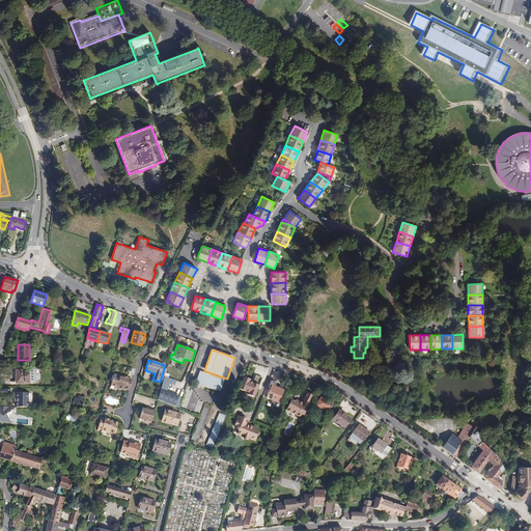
[(178,408),(183,398),(167,392),(169,385),(173,386),(175,382),(170,380),(171,379),(170,379),(174,364),(169,363),(167,369),(165,376),(164,381),(158,400),(178,408)]
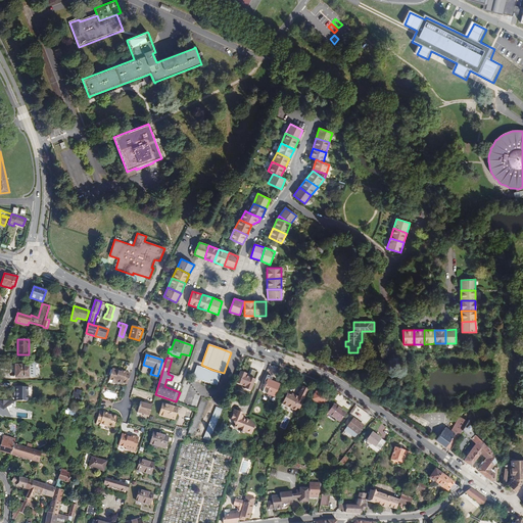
[(29,365),(29,376),(35,376),(35,361),(26,361),(26,365),(29,365)]
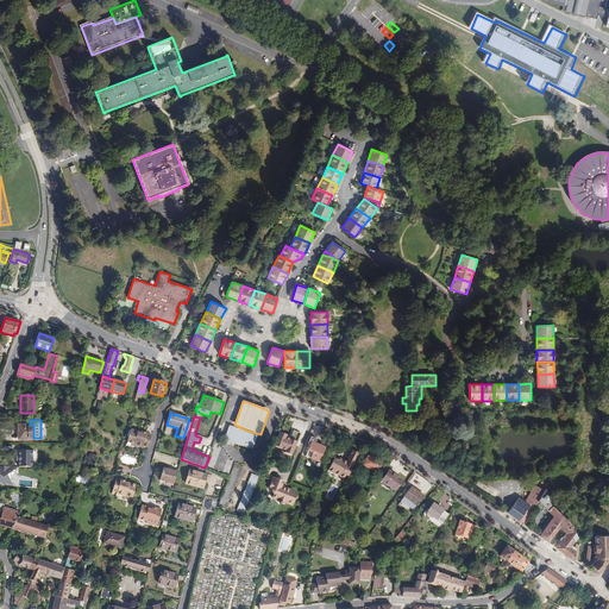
[(23,429),(23,440),(33,439),(33,438),(33,425),(30,425),(18,425),(18,429),(23,429)]
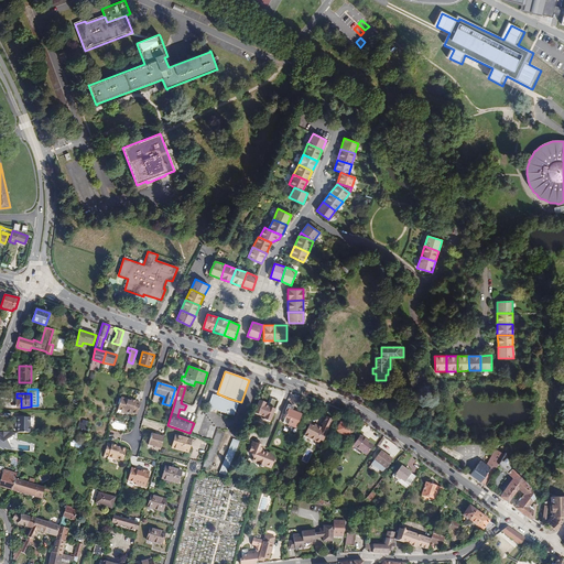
[(282,399),(270,393),(264,408),(277,413),(282,399)]
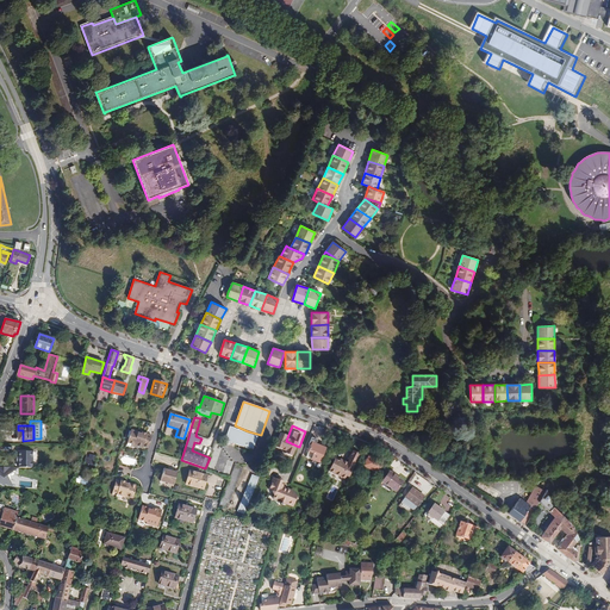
[(237,448),(241,449),(244,450),(244,448),(253,450),(257,436),(248,433),(230,427),(225,441),(238,446),(237,448)]
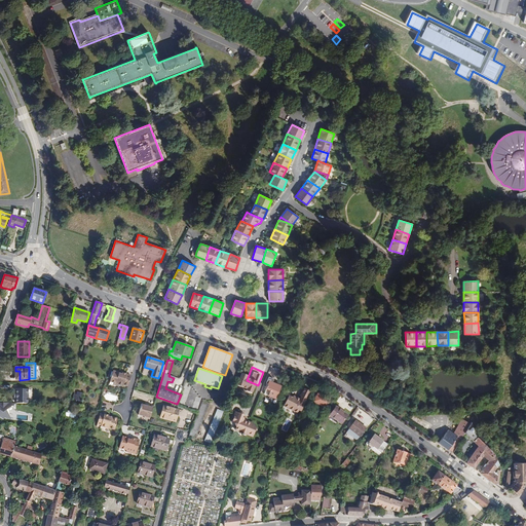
[(118,372),(113,371),(110,382),(114,383),(115,384),(118,385),(119,385),(123,386),(124,385),(128,386),(132,376),(127,375),(127,374),(122,373),(122,374),(119,373),(118,372)]
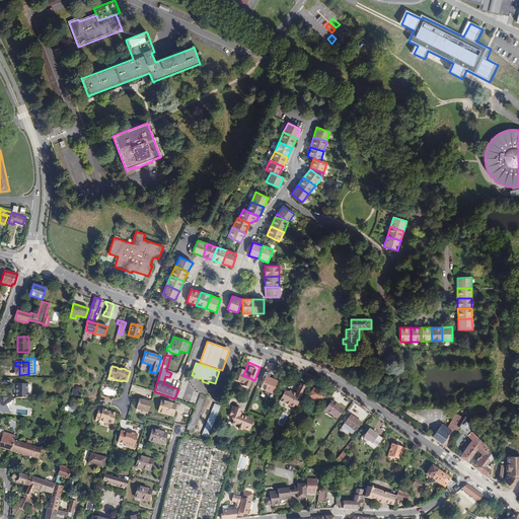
[(271,374),(265,372),(263,378),(265,379),(261,389),(273,394),(278,381),(269,378),(271,374)]
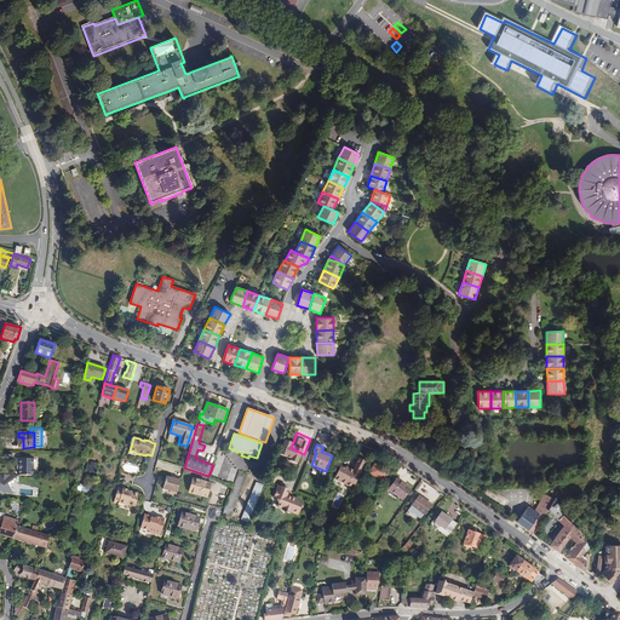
[(355,484),(367,461),(360,458),(354,470),(351,469),(350,471),(340,466),(334,478),(351,487),(352,483),(355,484)]
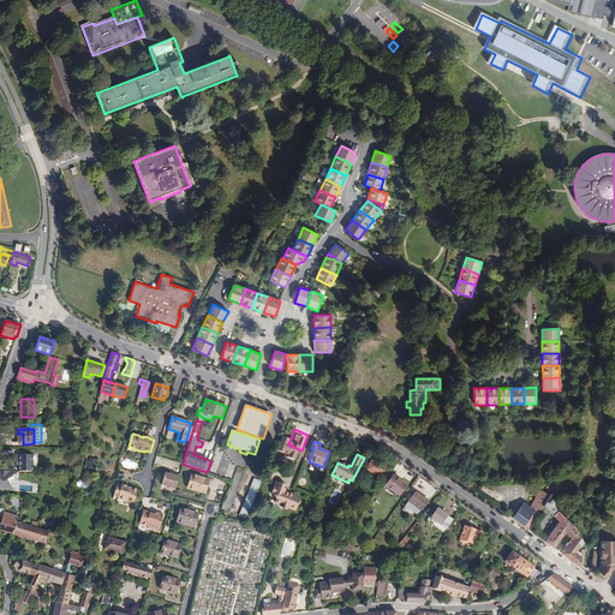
[(19,471),(34,472),(34,461),(36,461),(36,457),(34,457),(34,455),(19,455),(19,461),(18,461),(18,466),(19,466),(19,471)]
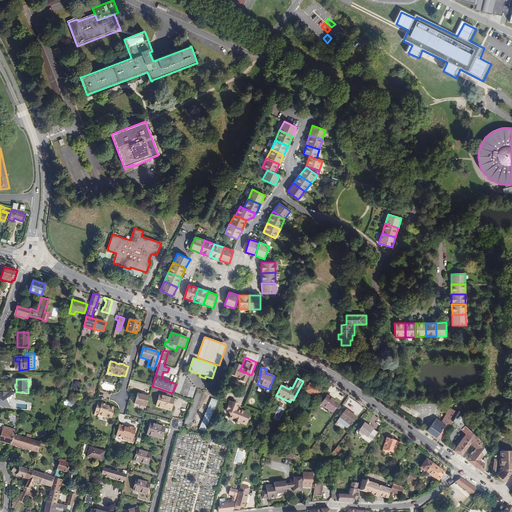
[(310,382),(305,391),(316,397),(321,389),(310,382)]
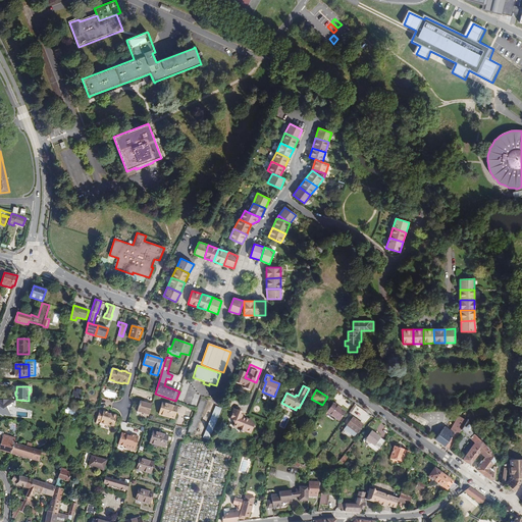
[(195,434),(208,400),(202,398),(188,431),(195,434)]
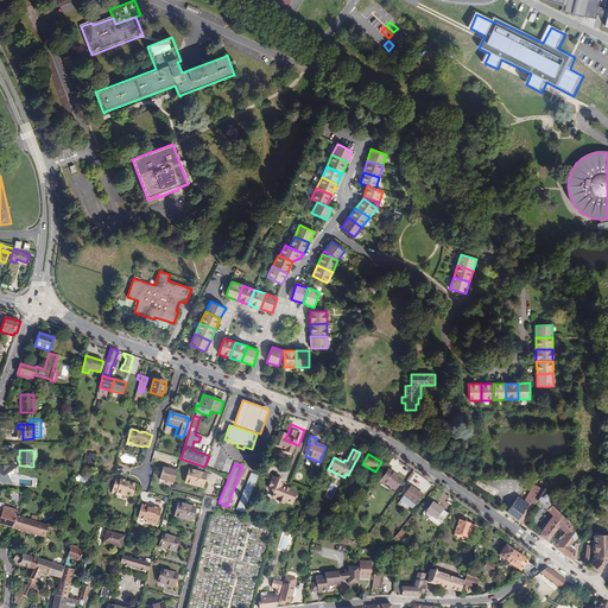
[(18,467),(0,466),(0,482),(4,486),(5,483),(13,486),(7,474),(18,467)]
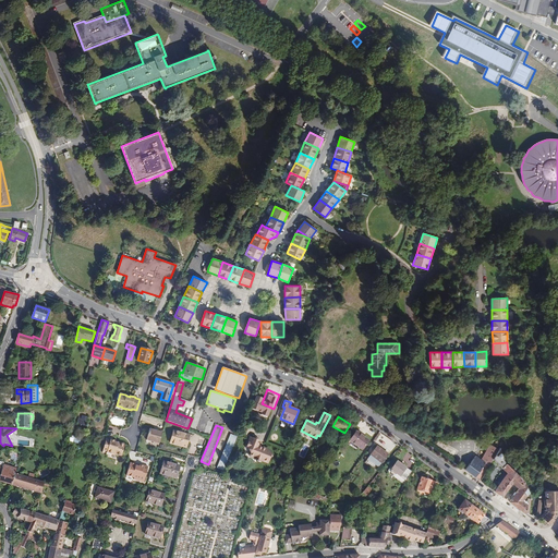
[(154,444),(159,446),(162,432),(159,431),(159,432),(150,429),(147,440),(154,443),(154,444)]
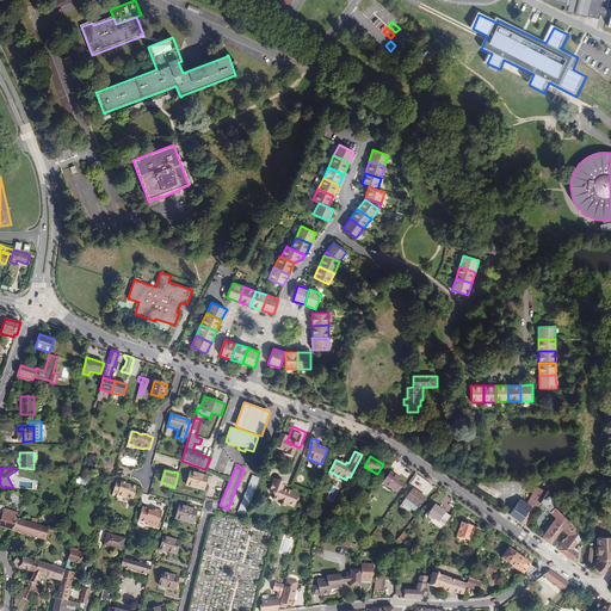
[(208,476),(190,471),(186,485),(204,489),(208,476)]
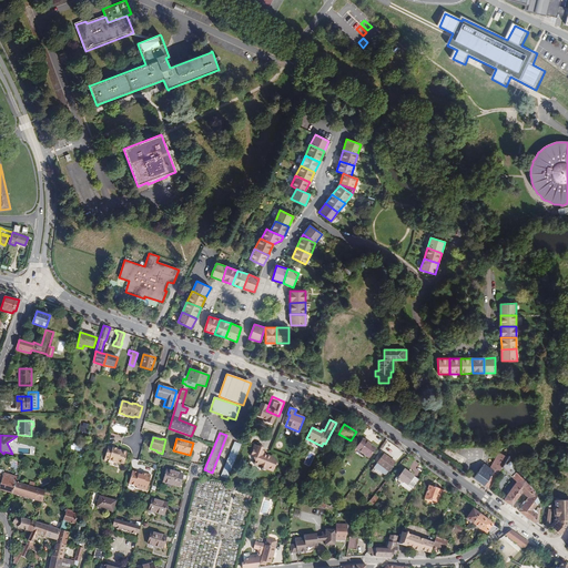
[(376,448),(363,438),(354,452),(358,455),(359,455),(363,457),(364,455),(368,458),(376,448)]
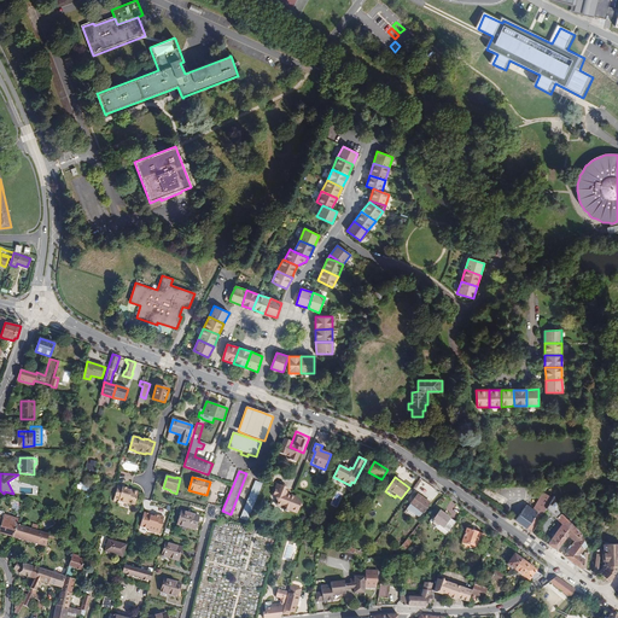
[(249,522),(263,484),(256,482),(240,518),(249,522)]
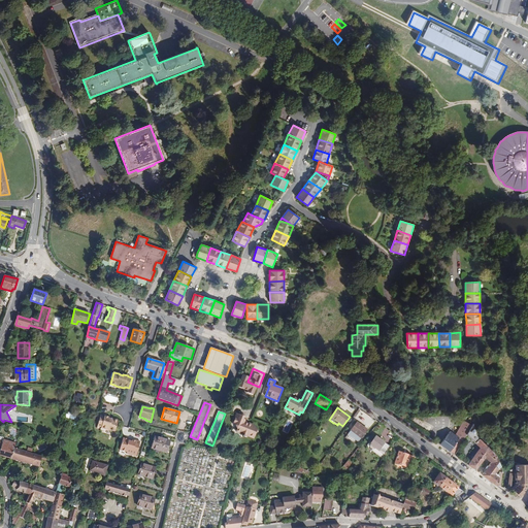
[(242,436),(246,424),(244,423),(244,422),(246,418),(236,414),(232,424),(234,425),(234,426),(236,430),(237,430),(236,432),(240,434),(241,435),(242,436)]
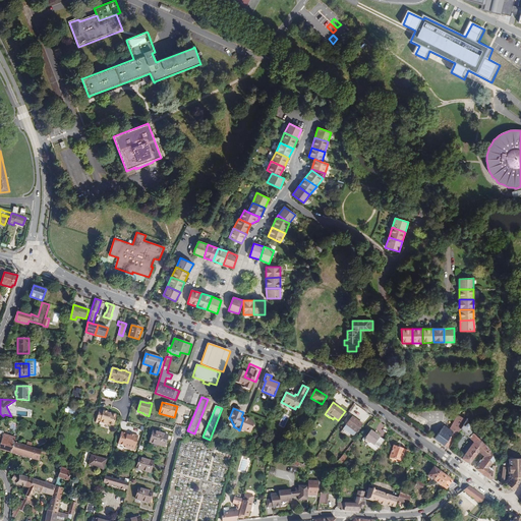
[(103,411),(100,410),(97,420),(100,421),(100,422),(110,425),(110,424),(114,425),(117,415),(112,413),(111,414),(108,413),(108,412),(104,411),(103,411)]
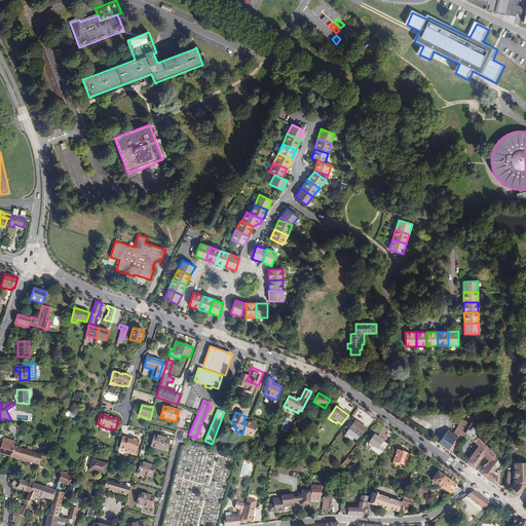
[(449,429),(439,443),(453,453),(464,435),(471,423),(462,419),(453,434),(449,429)]
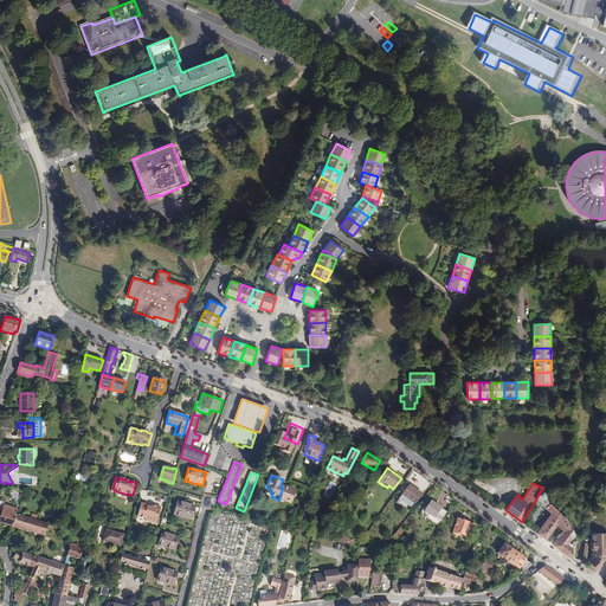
[(410,484),(399,500),(411,509),(421,494),(410,484)]
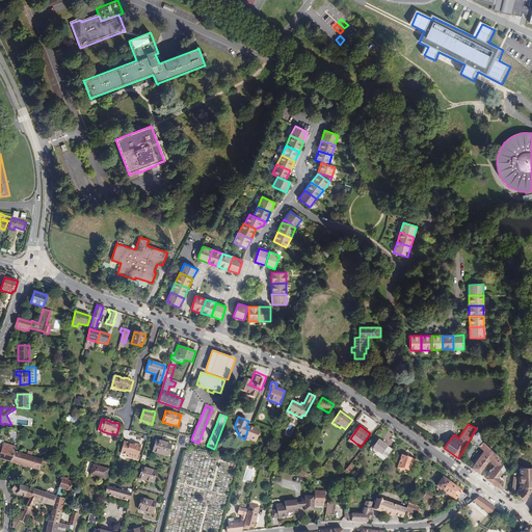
[(250,428),(248,427),(244,440),(245,440),(245,442),(247,441),(249,441),(250,441),(255,442),(257,437),(260,435),(257,429),(256,428),(255,429),(254,428),(253,427),(250,428)]
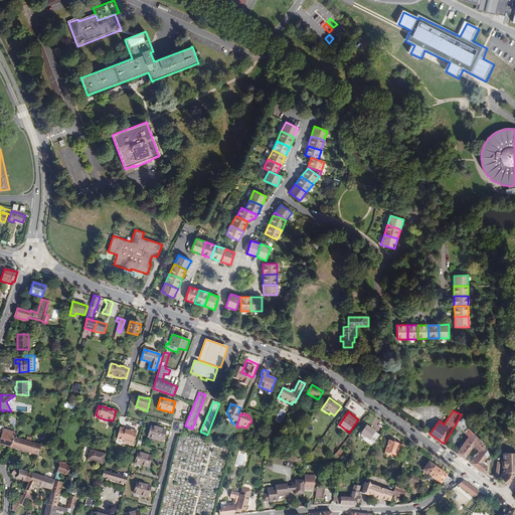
[(467,426),(462,413),(461,414),(455,425),(458,428),(460,427),(469,437),(457,454),(461,457),(476,436),(468,428),(467,426)]
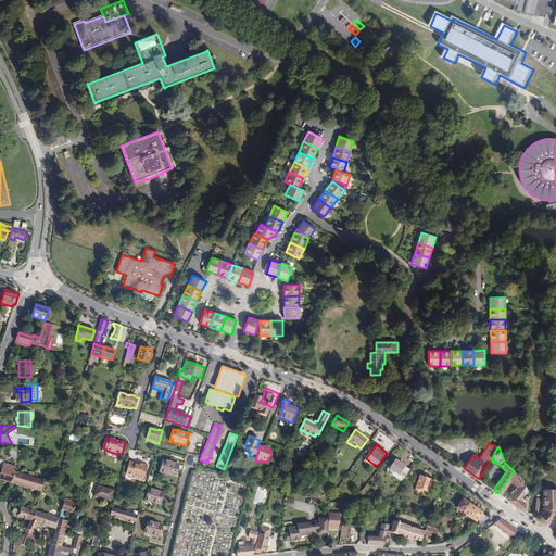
[(179,465),(163,459),(160,471),(176,477),(179,465)]
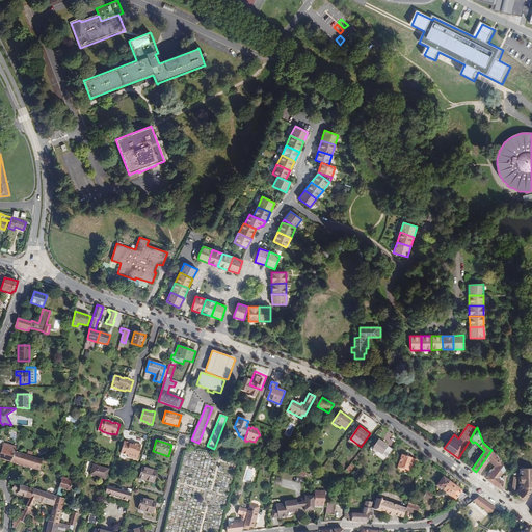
[(387,461),(393,450),(379,440),(373,448),(372,447),(370,450),(387,461)]
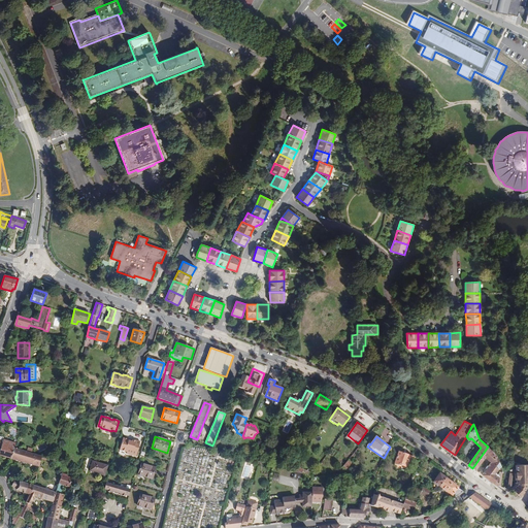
[(129,440),(129,439),(124,438),(120,450),(127,452),(127,454),(136,456),(140,441),(133,439),(132,440),(132,441),(129,440)]
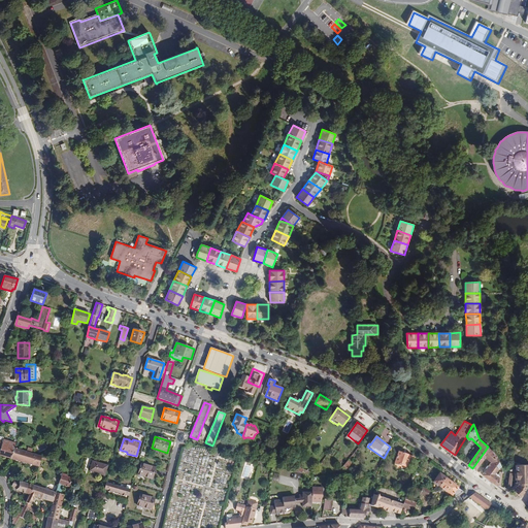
[(0,455),(11,459),(14,449),(12,448),(13,442),(3,439),(3,441),(1,446),(0,450),(0,455)]
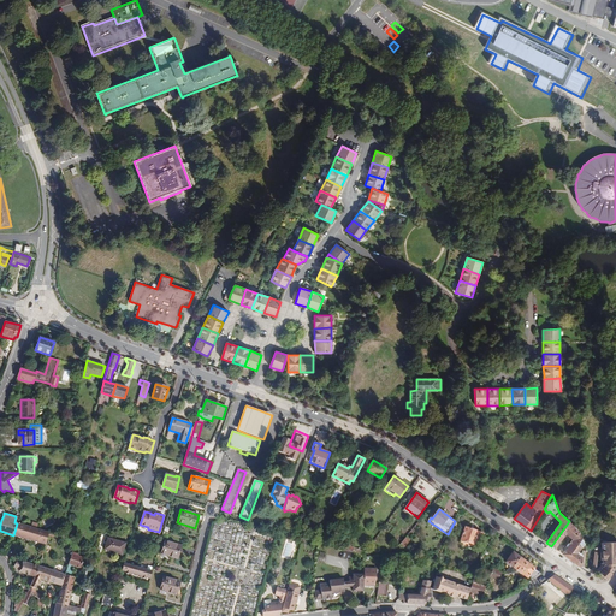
[(579,532),(569,521),(551,546),(555,549),(566,534),(573,540),(562,555),(567,557),(582,537),(579,532)]
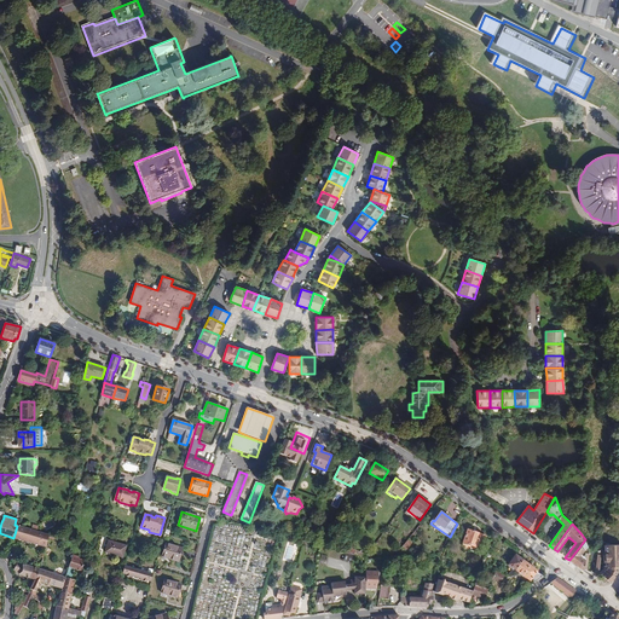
[(48,539),(50,536),(17,526),(13,538),(38,544),(46,547),(48,539)]
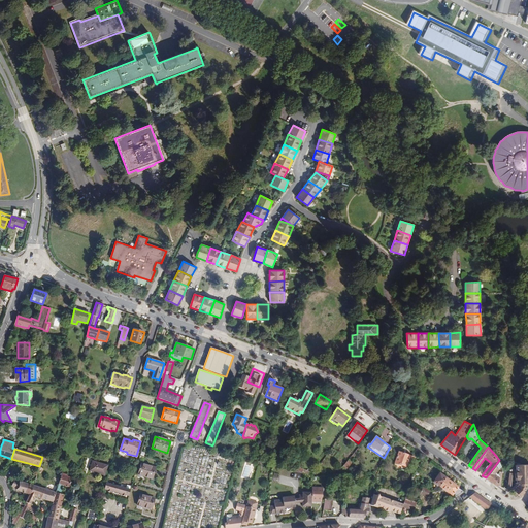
[(399,452),(395,463),(406,467),(407,464),(411,464),(414,458),(399,452)]
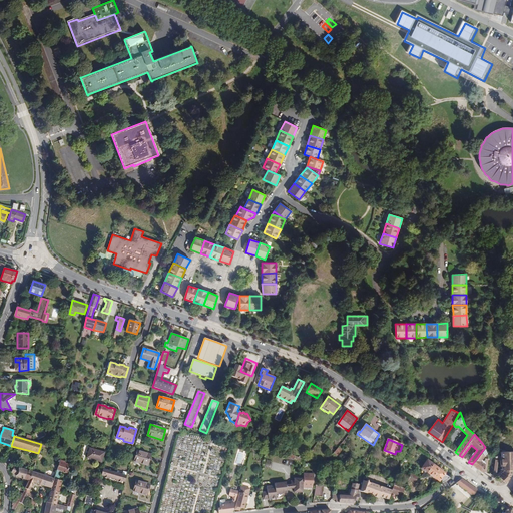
[(293,446),(288,454),(295,456),(293,460),(303,463),(305,460),(304,459),(304,458),(303,457),(303,458),(301,456),(300,456),(299,456),(299,455),(298,455),(298,454),(297,454),(293,452),(295,448),(293,446)]
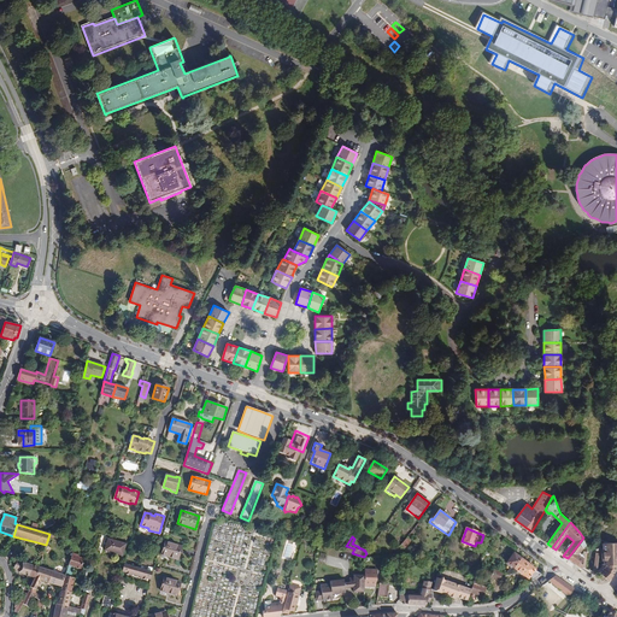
[(583,539),(583,538),(568,558),(582,569),(583,557),(580,553),(583,547),(583,548),(587,545),(583,539)]
